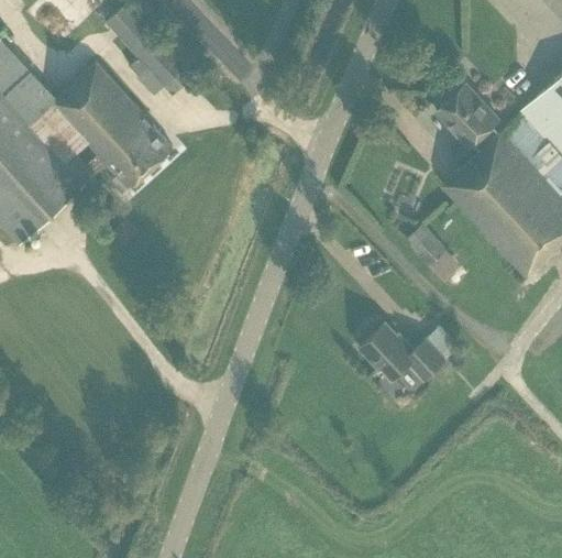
[(42,0),(32,7),(45,26),(55,20),(64,32),(81,20),(68,0),(42,0)]
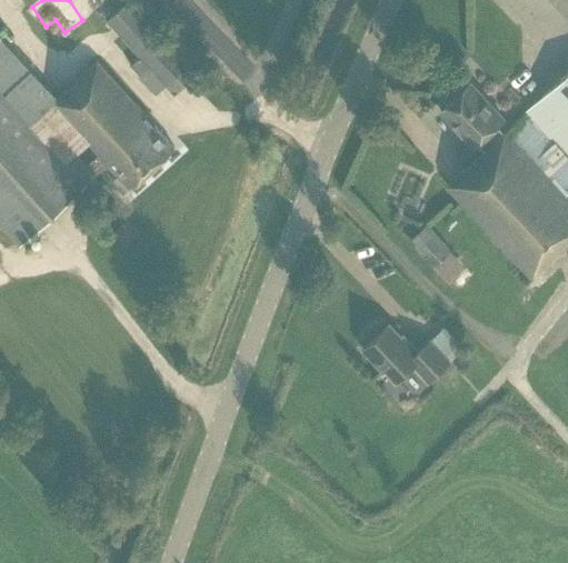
[(542,0),(560,27),(567,21),(567,10),(561,0),(542,0)]
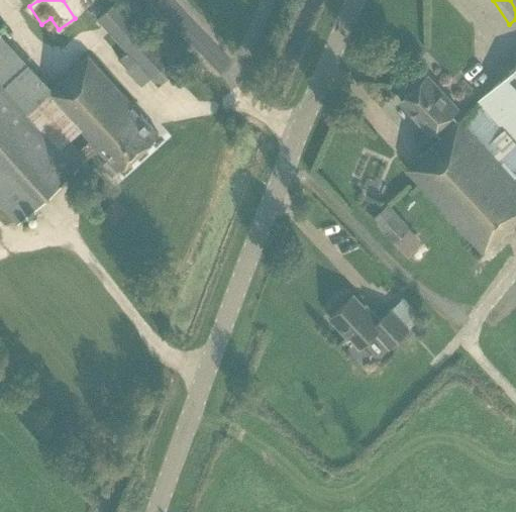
[(157,88),(176,72),(118,4),(98,21),(128,57),(120,63),(142,90),(151,82),(157,88)]
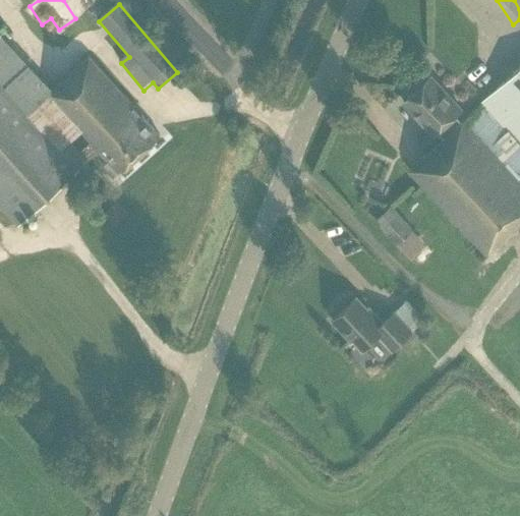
[(54,93),(0,32),(0,207),(17,227),(78,172),(77,171),(97,153),(118,176),(159,139),(89,61),(54,93)]
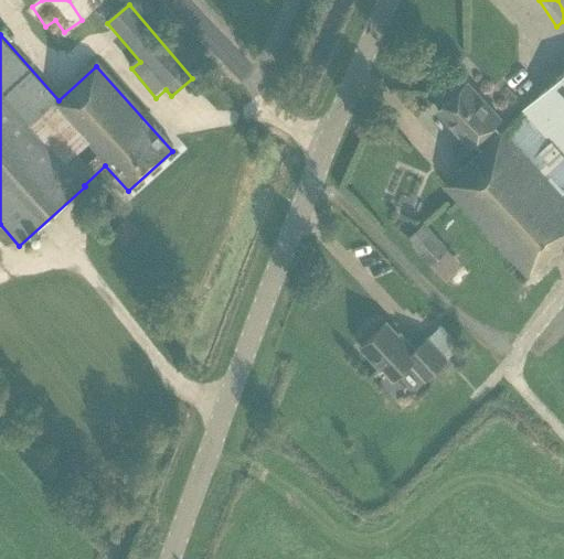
[(563,76),(499,137),(491,129),(498,122),(465,87),(436,114),(469,150),(472,146),(480,153),(443,189),(527,277),(543,261),(544,264),(563,244),(563,76)]
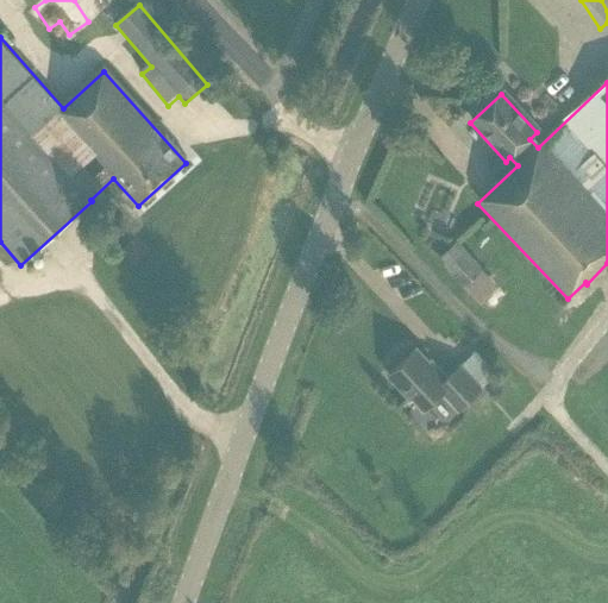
[(472,271),(475,270),(453,245),(437,259),(458,283),(457,286),(487,319),(502,305),(472,271)]
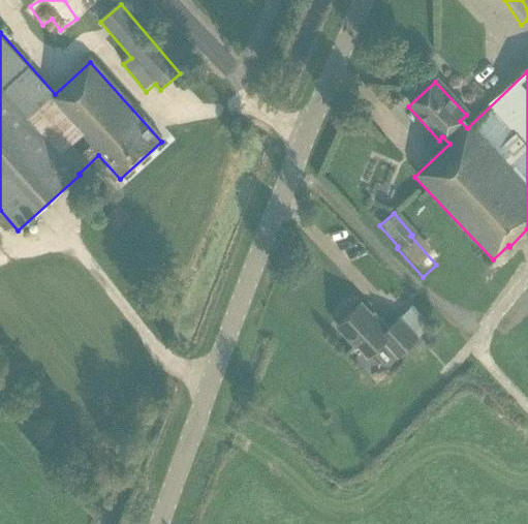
[(387,331),(379,322),(378,325),(361,306),(336,329),(355,349),(356,347),(367,359),(382,344),(396,359),(416,340),(430,327),(412,307),(399,320),(387,331)]
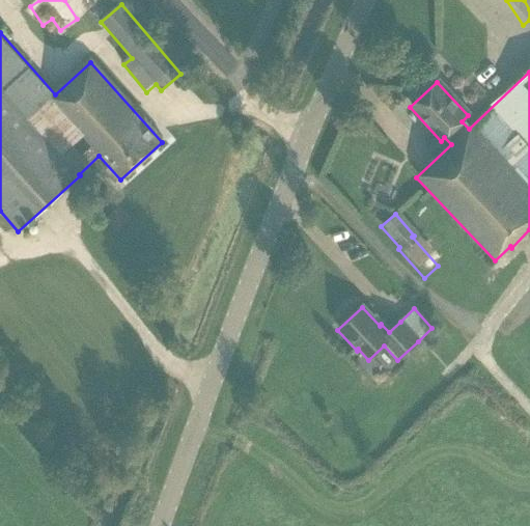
[(38,309),(31,316),(46,331),(53,325),(38,309)]
